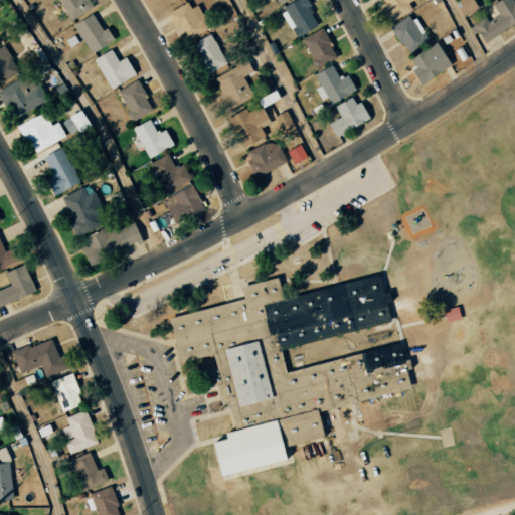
[(87,0),(57,0),(68,20),(92,8),(87,0)]
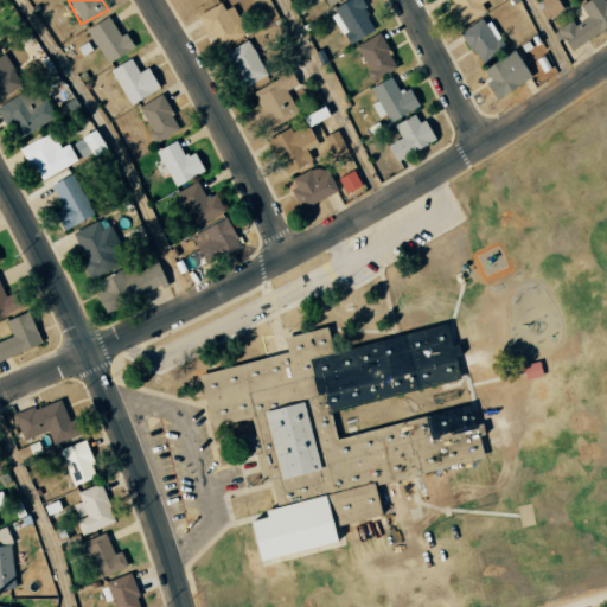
[(375,31),(359,0),(346,0),(330,8),(346,44),(375,31)]
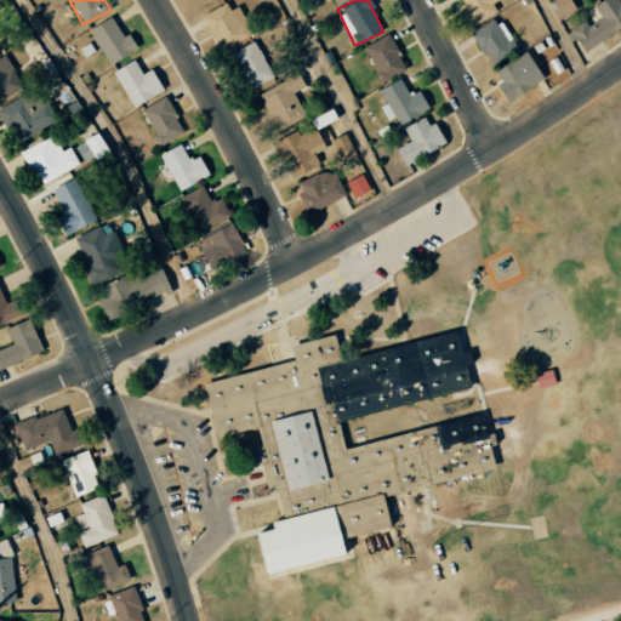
[(496,11),(491,4),(496,0),(460,0),(462,4),(456,7),(469,28),(496,11)]
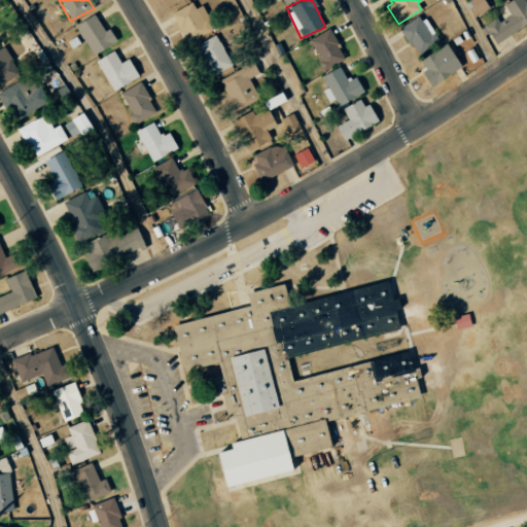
[(473,16),(488,10),(482,0),(465,0),(473,16)]
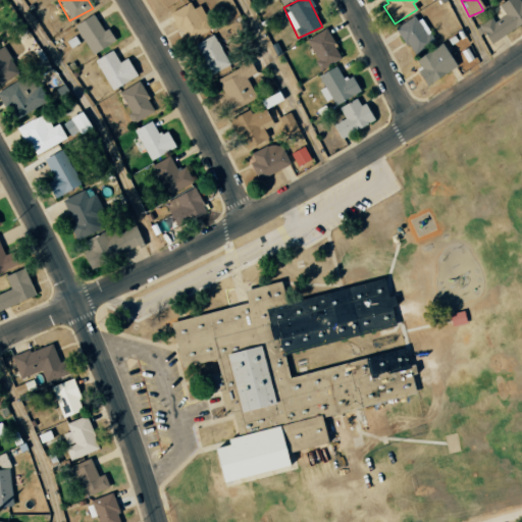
[(490,44),(521,22),(521,0),(506,0),(498,5),(505,15),(493,22),(490,17),(478,25),(490,44)]
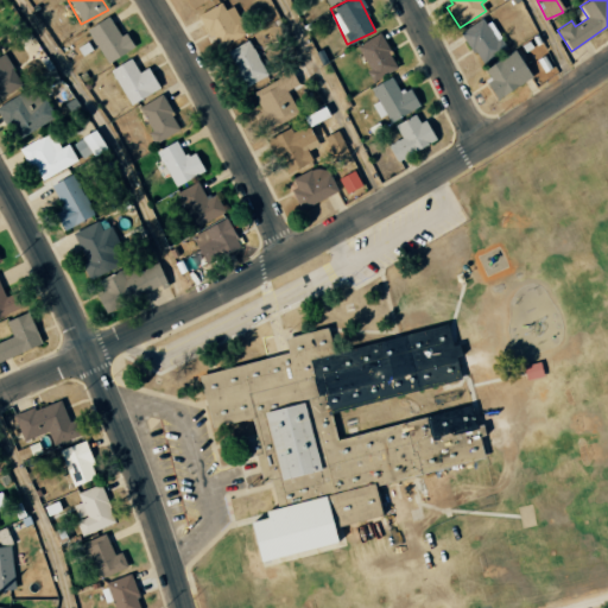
[(233,6),(223,10),(221,5),(198,13),(211,48),(244,36),(233,6)]
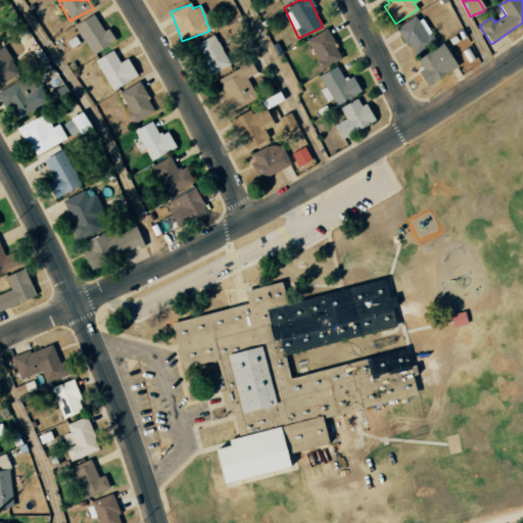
[(114,42),(107,29),(102,31),(93,14),(75,25),(90,54),(114,42)]
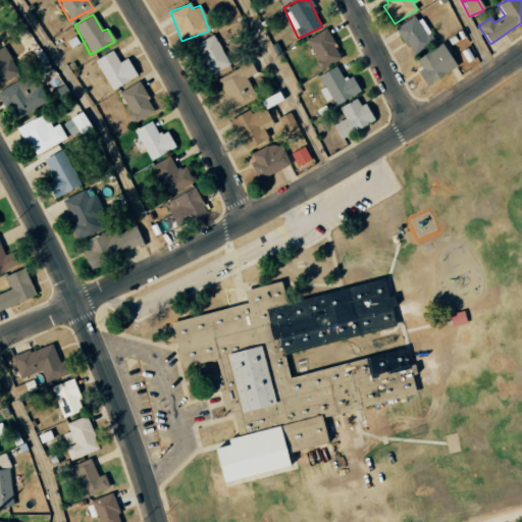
[(434,44),(418,14),(396,27),(411,56),(434,44)]
